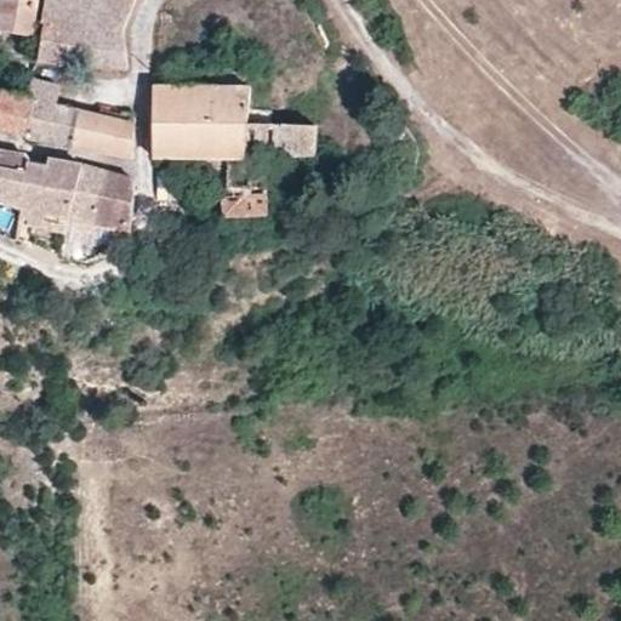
[(32,36),(33,36),(38,0),(0,0),(0,9),(0,30),(5,32),(32,36)]
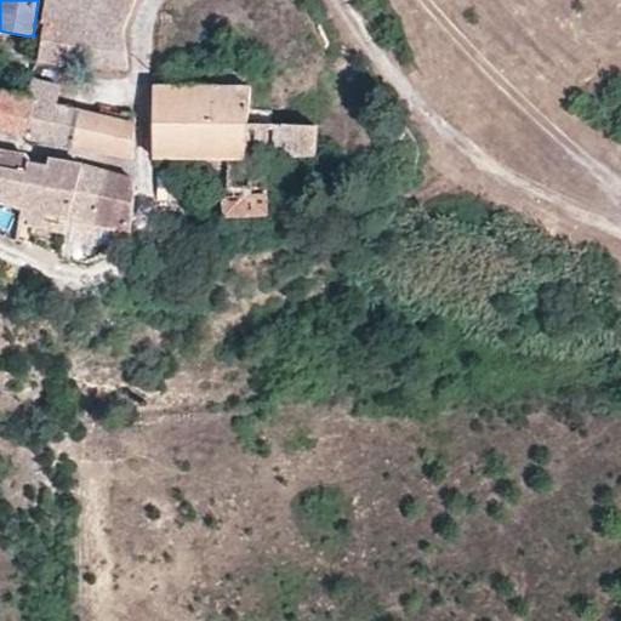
[(45,21),(43,40),(129,52),(127,38),(126,27),(138,0),(46,0),(44,20),(45,21)]
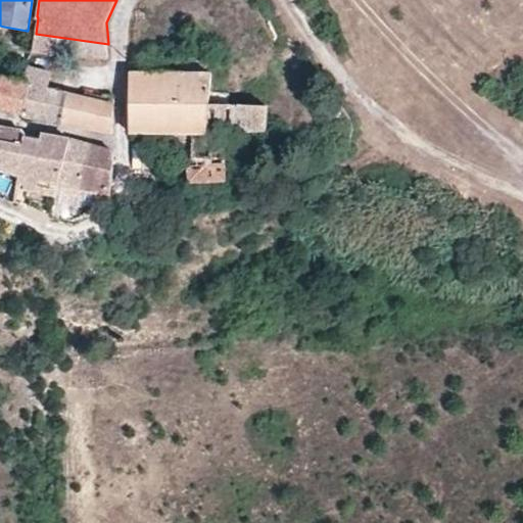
[(24,46),(27,31),(4,27),(2,43),(24,46)]
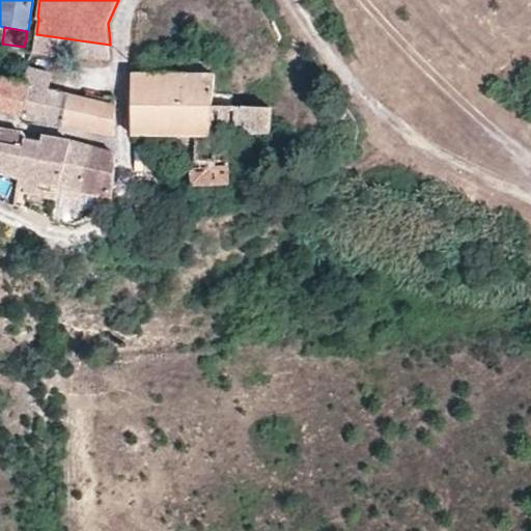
[(29,67),(24,83),(30,84),(23,118),(61,126),(67,94),(50,89),(54,75),(29,67)]
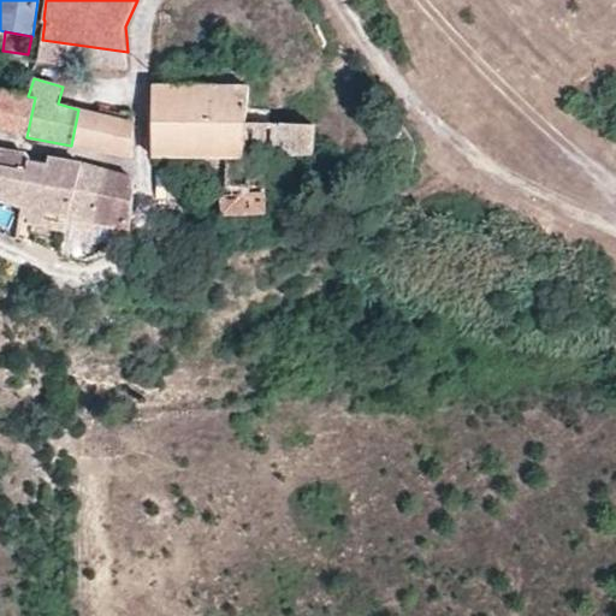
[(267,212),(265,158),(313,154),(313,126),(315,125),(247,123),(247,84),(154,84),(155,158),(171,159),(171,190),(220,189),(224,214),(267,212)]
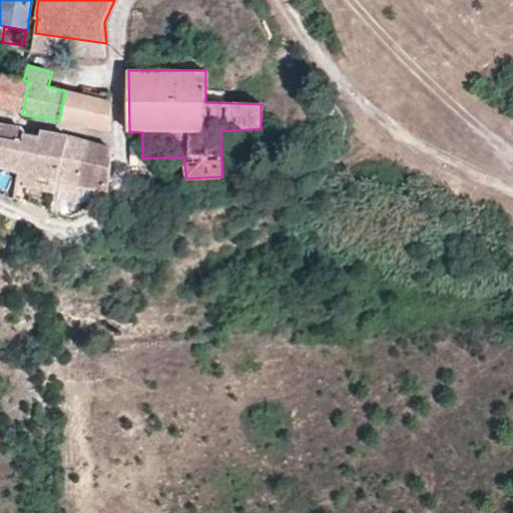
[(0,74),(0,105),(22,114),(29,81),(23,80),(0,74)]
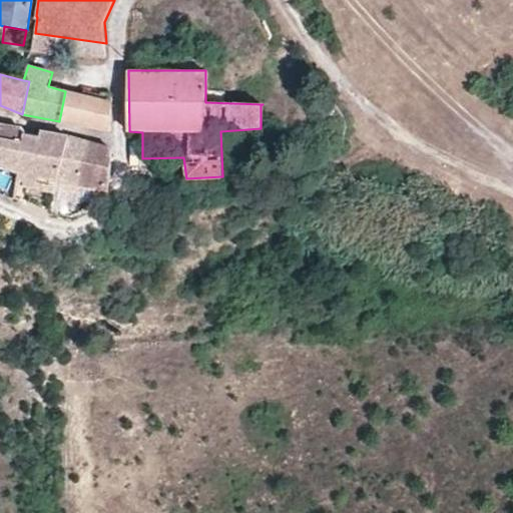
[(65,91),(59,121),(111,130),(113,94),(102,92),(101,98),(65,91)]
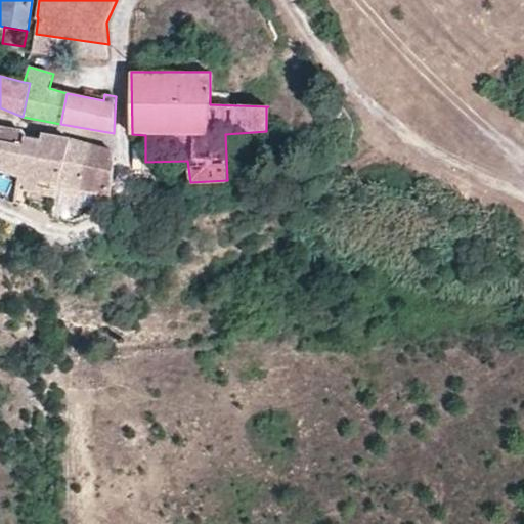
[(345,119),(336,104),(324,113),(333,125),(345,119)]
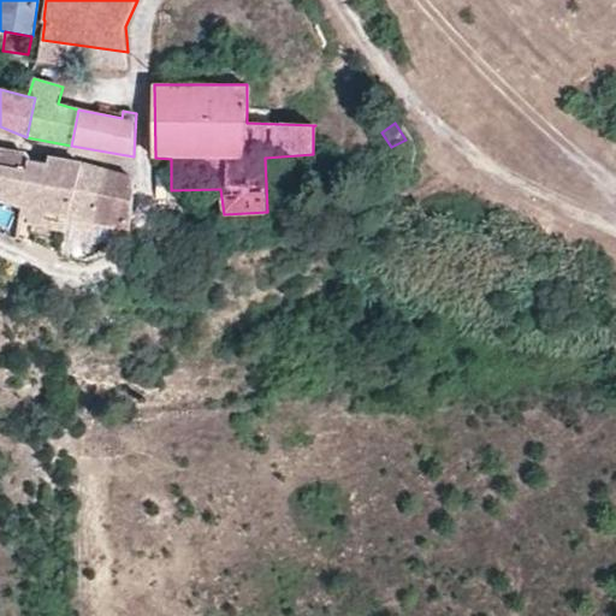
[(0,197),(23,205),(30,157),(0,150),(0,197)]
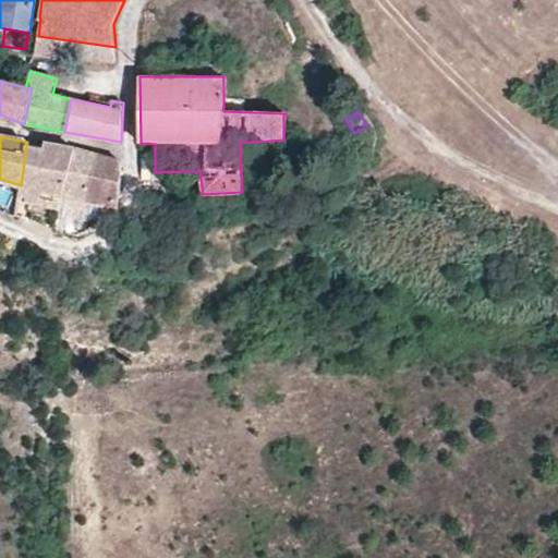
[(65,197),(75,148),(27,142),(21,185),(65,197)]
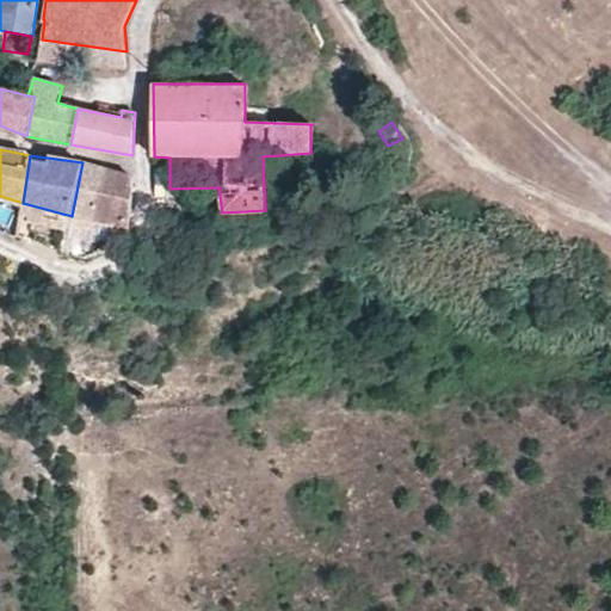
[(102,196),(109,170),(82,162),(72,216),(96,220),(102,196)]
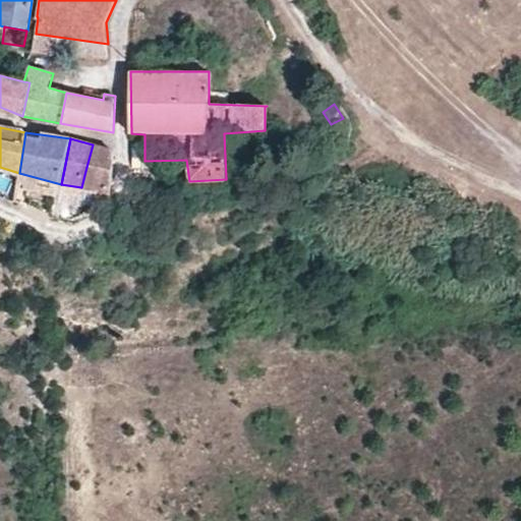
[(76,206),(81,187),(61,184),(54,213),(62,216),(65,203),(76,206)]
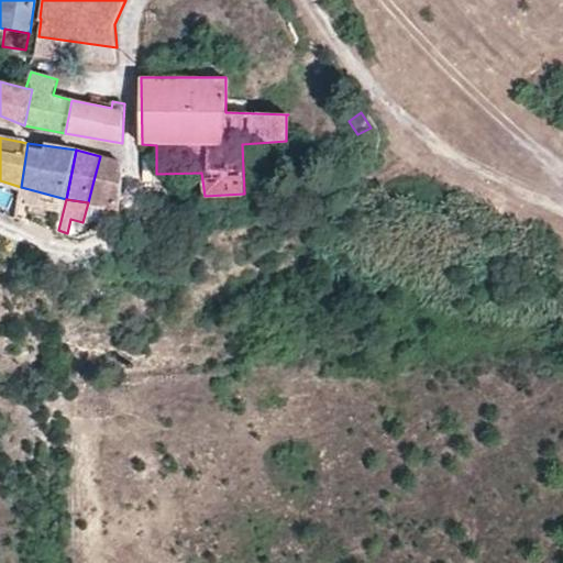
[(120,222),(120,207),(110,206),(108,225),(120,222)]
